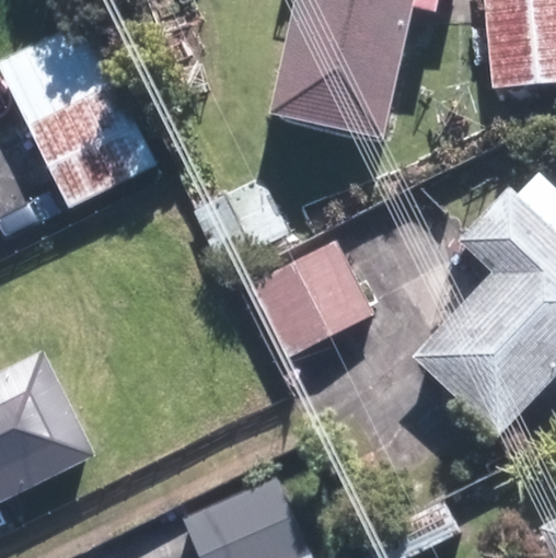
[(296,0),(269,118),(384,144),(414,11),(436,16),(439,0),(296,0)]
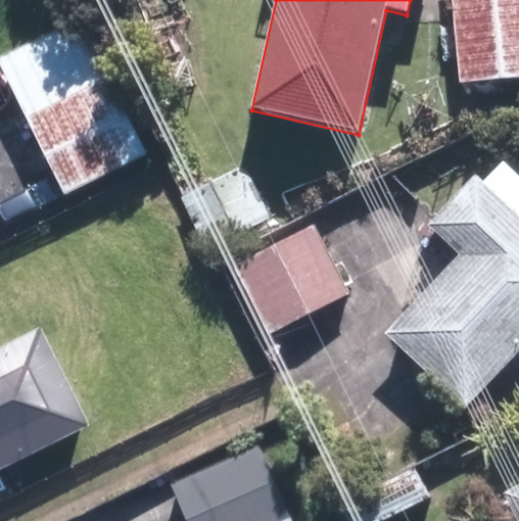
[(518,77),(518,0),(447,0),(455,83),(518,77)]
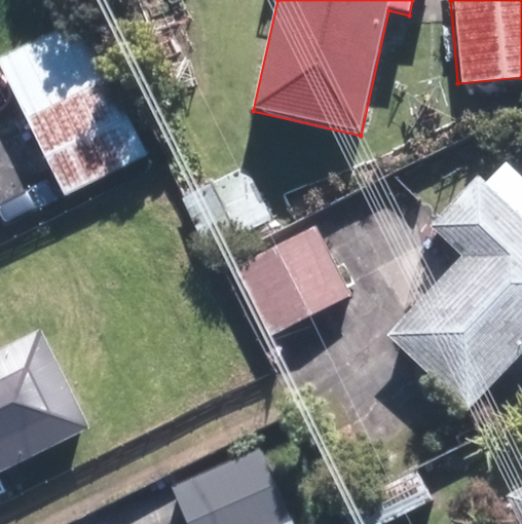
[(0,69),(64,197),(145,156),(77,19),(0,57),(0,69)]
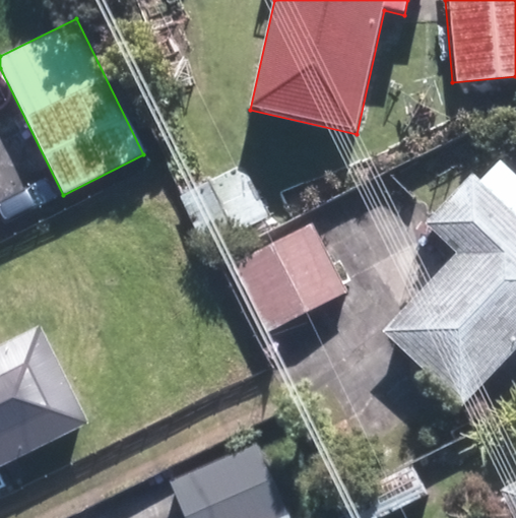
[(179,194),(204,246),(268,215),(241,164),(179,194)]
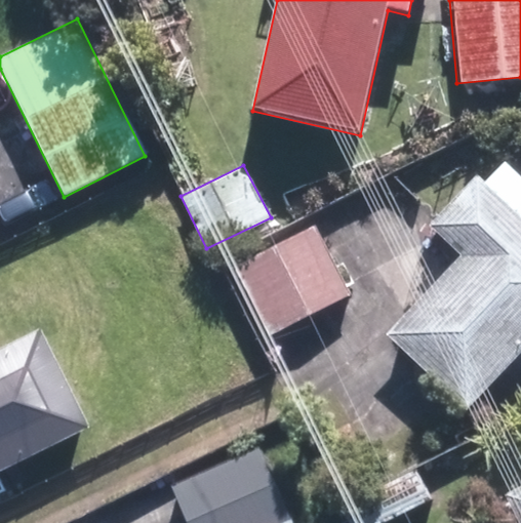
[(465,410),(520,351),(520,217),(476,175),(427,227),(458,257),(386,334),(465,410)]
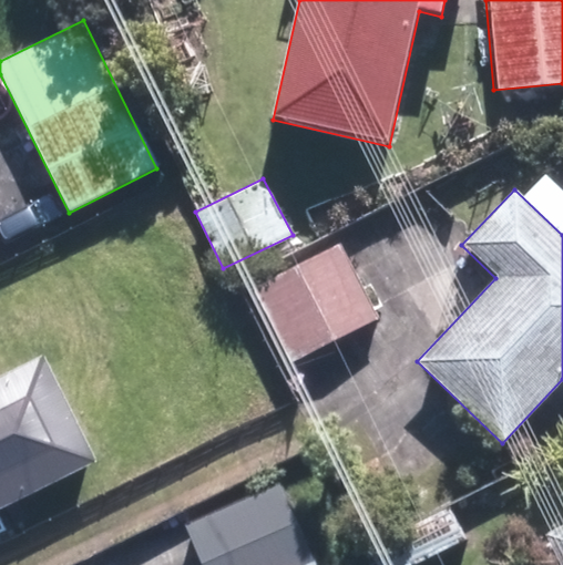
[(377,317),(339,243),(249,287),(286,361),(377,317)]
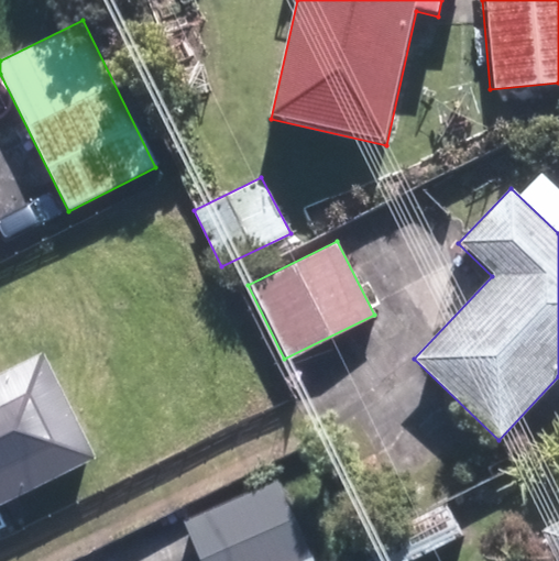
[(0,505),(98,458),(46,353),(0,374),(0,505)]
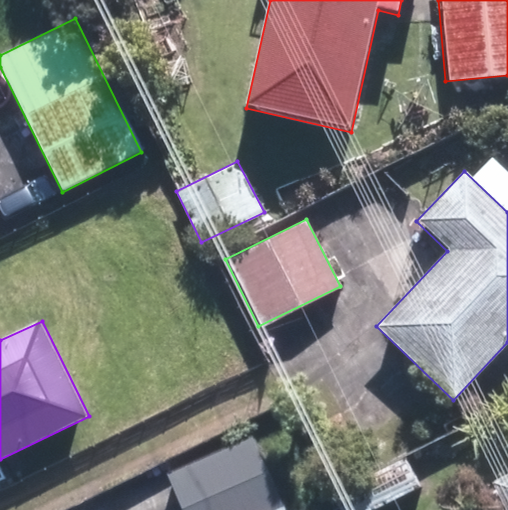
[(165,474),(182,509),(286,509),(250,434),(165,474)]
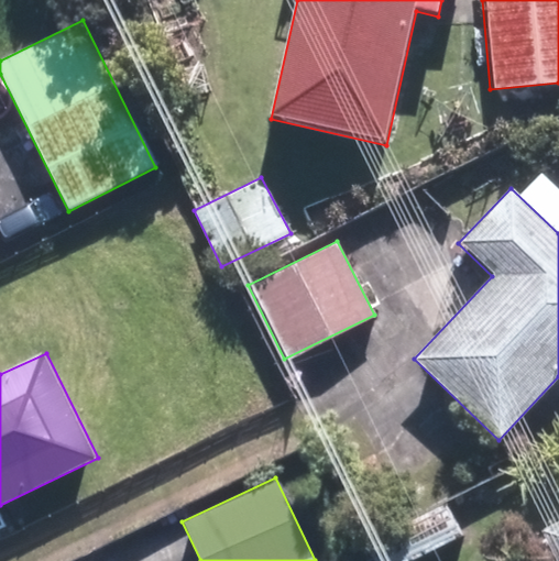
[(558,560),(558,520),(541,529),(557,560),(558,560)]
